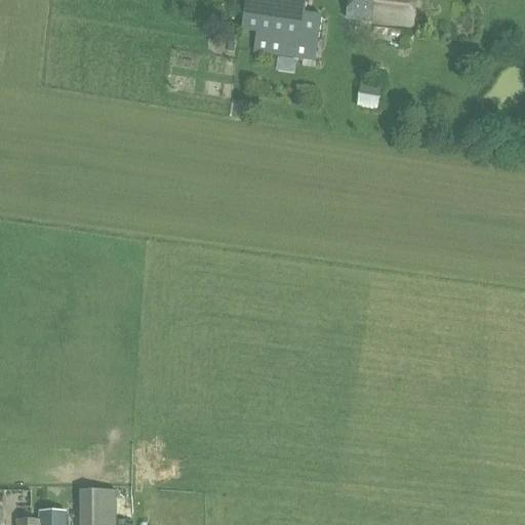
[(304,59),(316,62),(323,15),(306,13),(307,0),(245,0),(241,31),(256,33),(253,52),(304,59)]
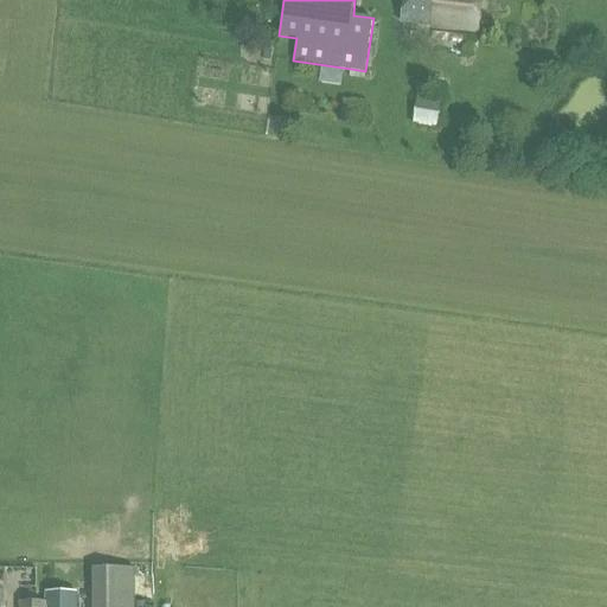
[(403,0),(400,24),(430,27),(430,30),(479,34),(483,0),(403,0)]
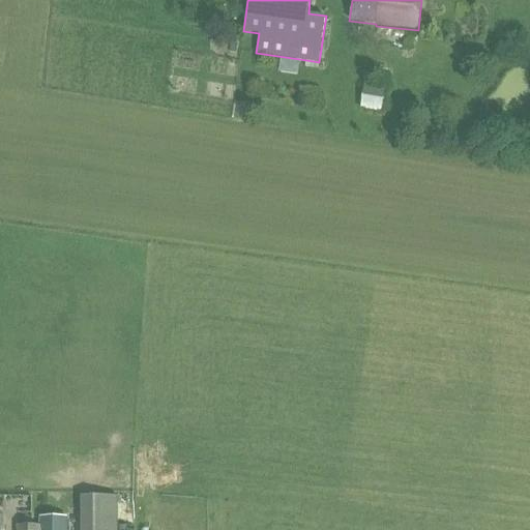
[(318,69),(319,62),(306,60),(305,67),(318,69)]
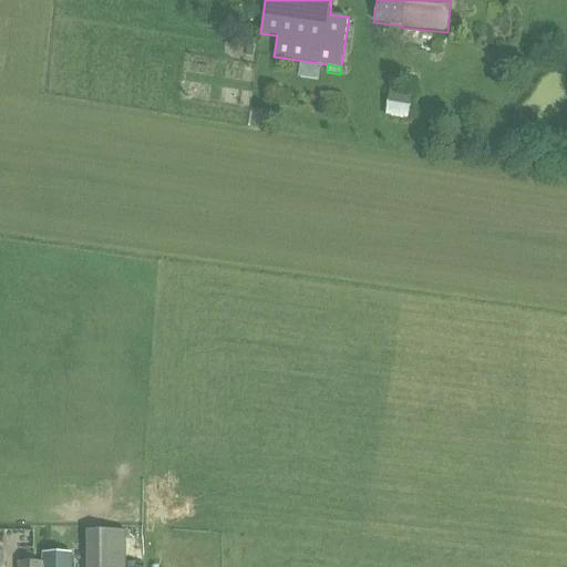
[(409,120),(412,93),(390,90),(385,116),(409,120)]
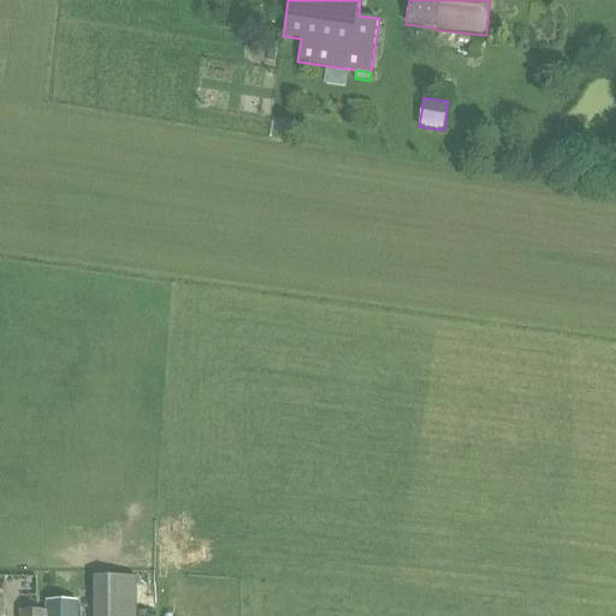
[(146,615),(146,605),(132,605),(131,570),(90,572),(92,615),(146,615)]
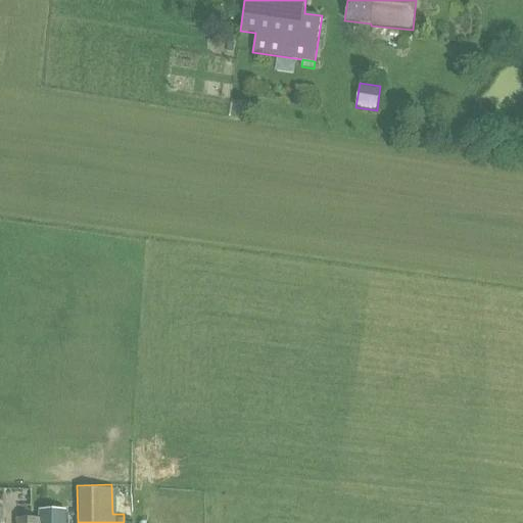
[(65,522),(66,511),(40,511),(40,519),(18,519),(17,522),(65,522)]
